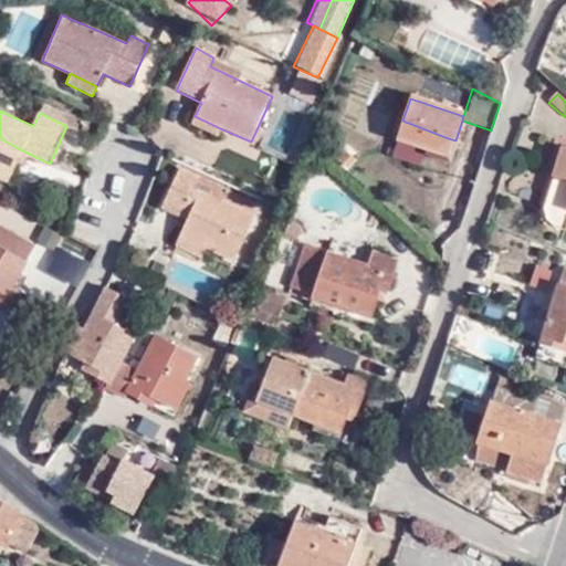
[(222,129),(195,116),(190,126),(218,138),(222,129)]
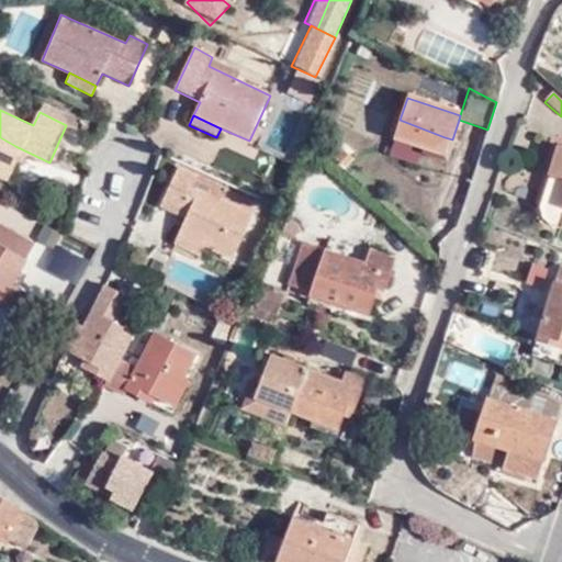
[(439,153),(445,137),(400,120),(394,137),(439,153)]
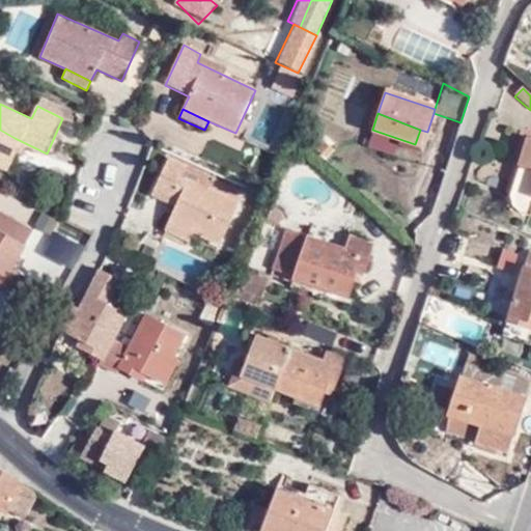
[(0,130),(0,166),(7,170),(20,145),(45,158),(47,154),(15,138),(0,130)]
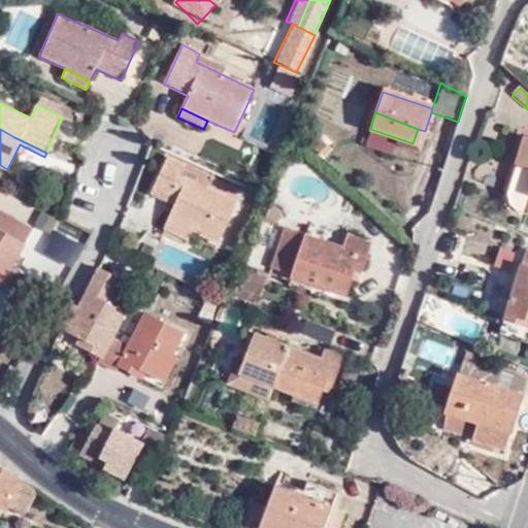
[(527,196),(527,137),(521,135),(501,194),(507,207),(514,211),(520,213),(527,196)]
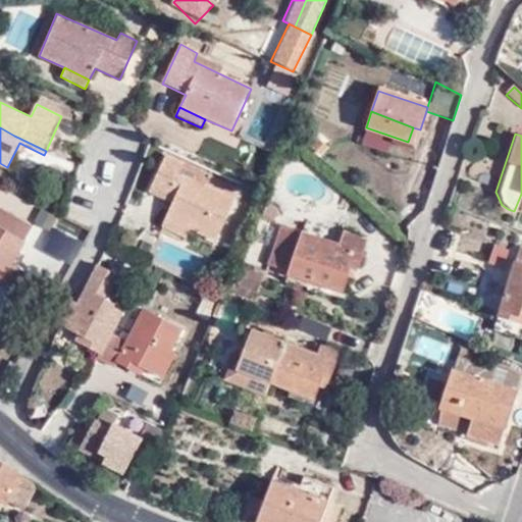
[(169,212),(218,238),(237,199),(179,172),(184,163),(166,155),(152,186),(176,196),(172,205),(169,212)]
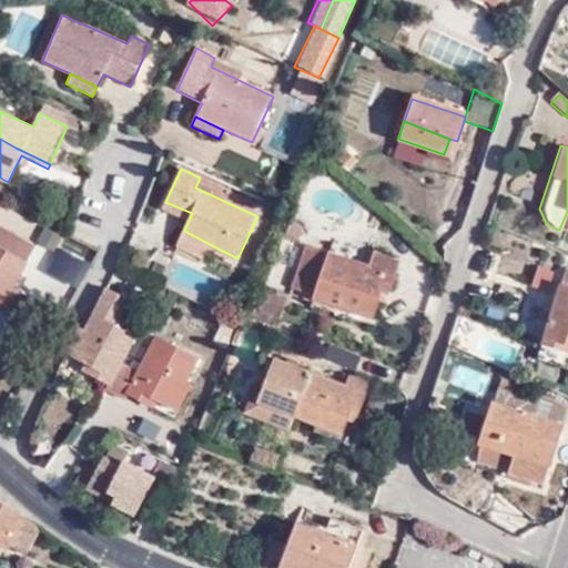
[(192,213),(165,202),(162,211),(188,223),(192,213)]
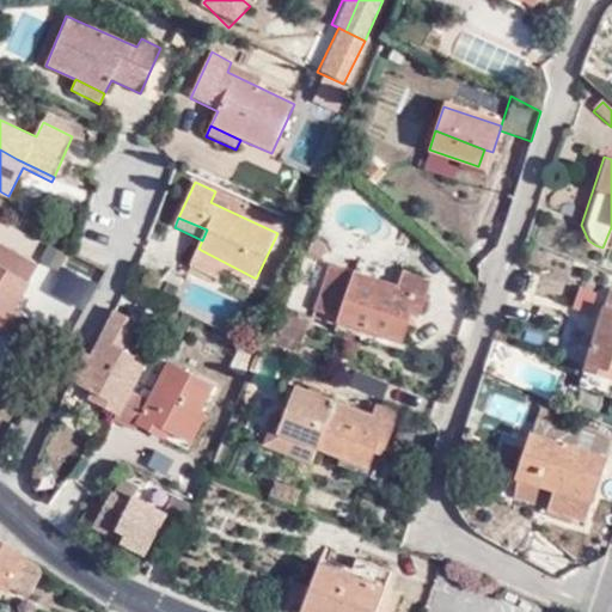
[(313,239),(307,257),(318,258),(329,252),(323,243),(313,239)]
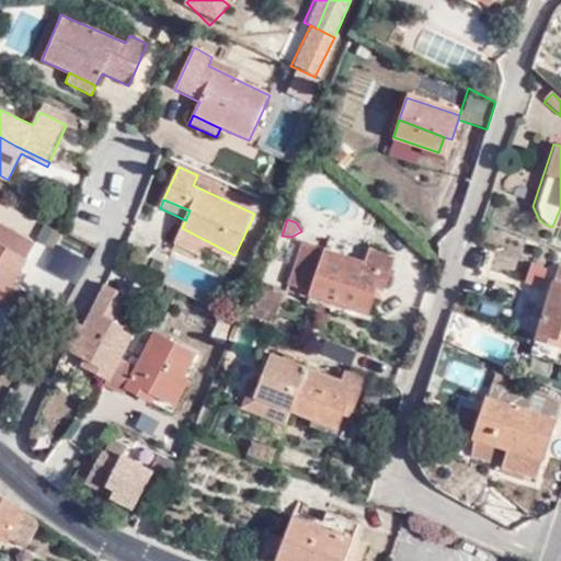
[(25,259),(33,244),(0,226),(0,308),(12,317),(25,294),(13,286),(27,260),(25,259)]
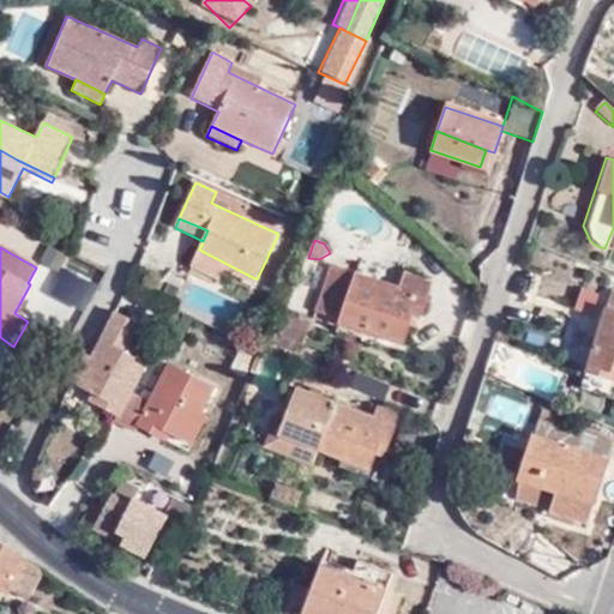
[(254,286),(257,280),(199,250),(194,258),(224,272),(254,286)]
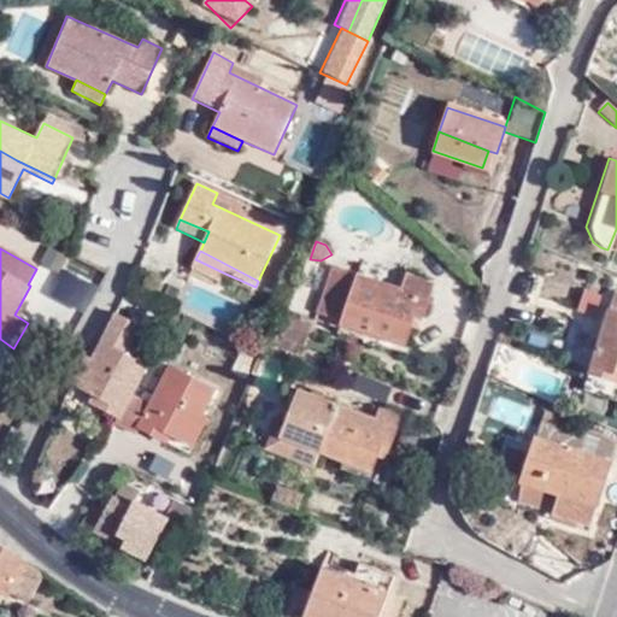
[(221,283),(225,274),(195,259),(191,270),(221,283)]
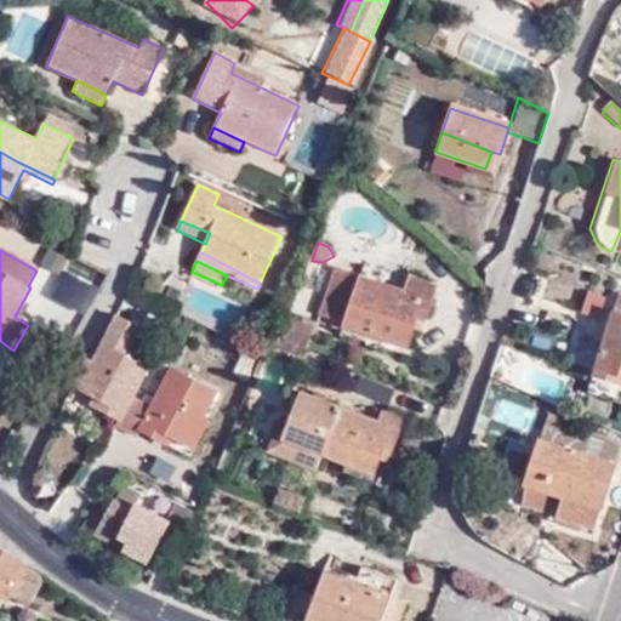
[(404,349),(410,329),(412,320),(421,323),(432,290),(406,280),(400,295),(330,269),(313,317),(404,349)]
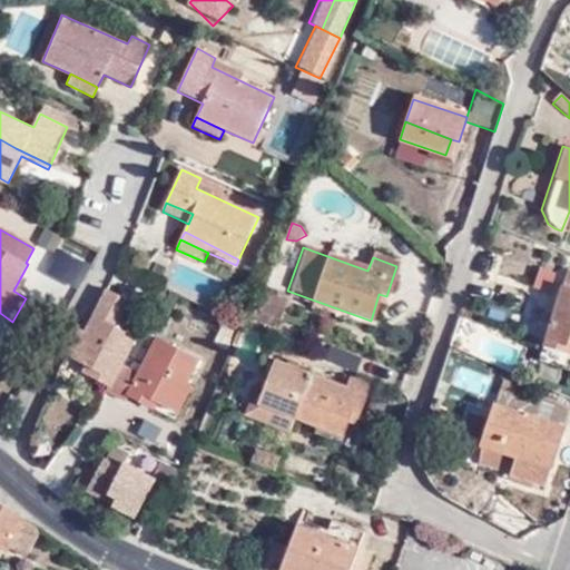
[(569,269),(566,269),(541,345),(544,346),(569,354),(569,269)]
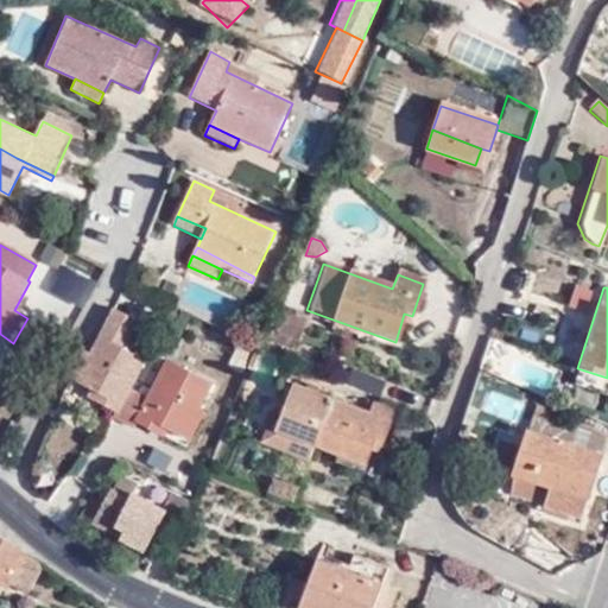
[(125,350),(141,323),(116,310),(88,363),(82,360),(70,381),(90,393),(89,399),(114,415),(112,420),(131,430),(135,425),(164,442),(168,436),(187,447),(201,419),(197,416),(213,388),(169,363),(149,398),(130,387),(144,362),(125,350)]
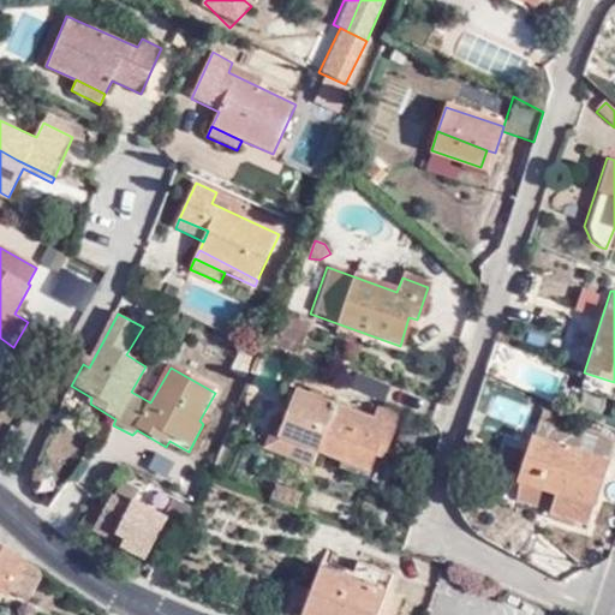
[(305,341),(306,336),(311,322),(285,314),(279,332),(305,341)]
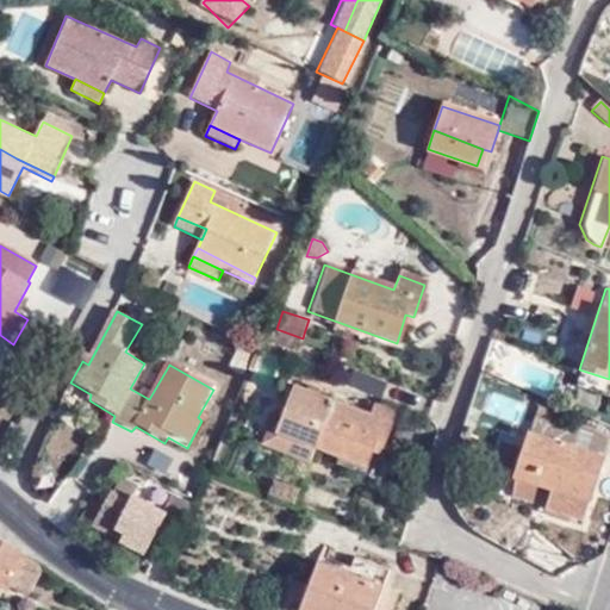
[(405,315),(403,323),(411,325),(414,317),(405,315)]
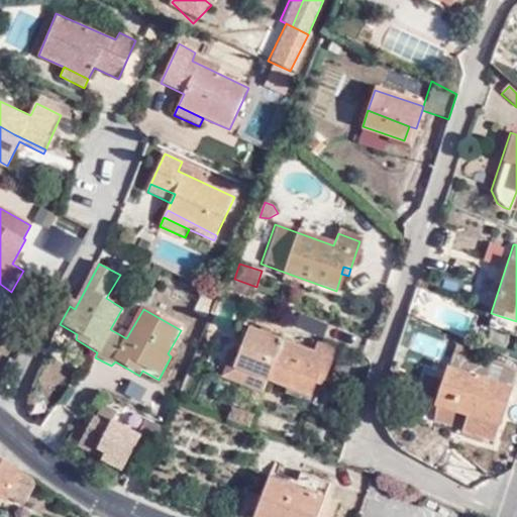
[(194,311),(206,317),(214,297),(204,291),(194,311)]
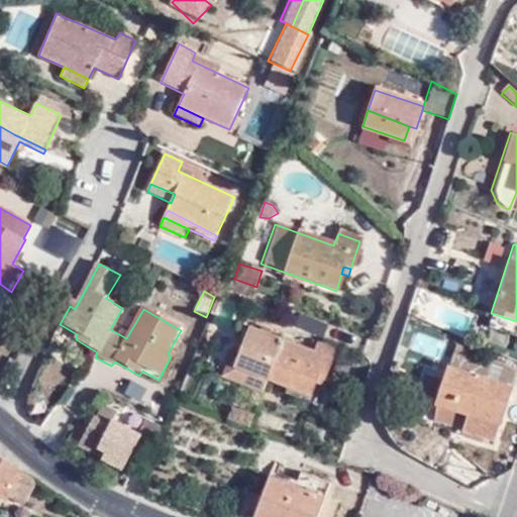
[(516,321),(494,314),(490,326),(516,335),(516,321)]
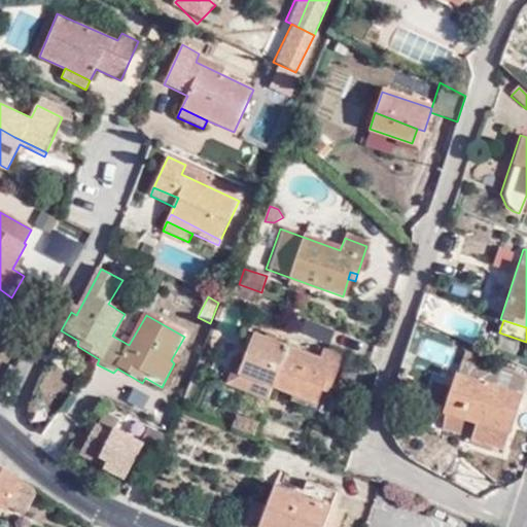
[(272,386),(280,390),(296,350),(253,332),(241,364),(238,373),(272,386)]
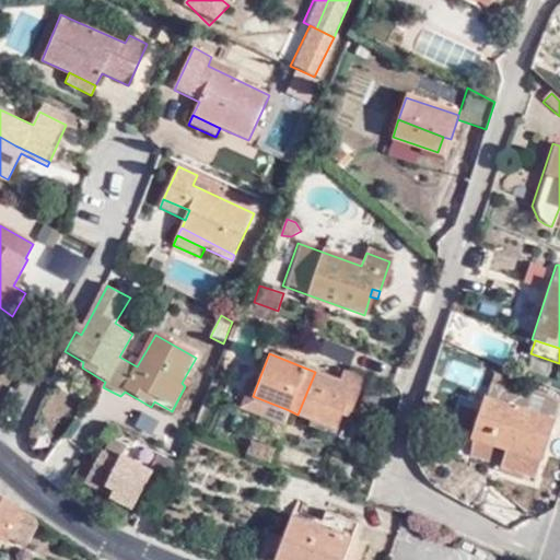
[(469,391),(476,373),(461,366),(454,385),(469,391)]
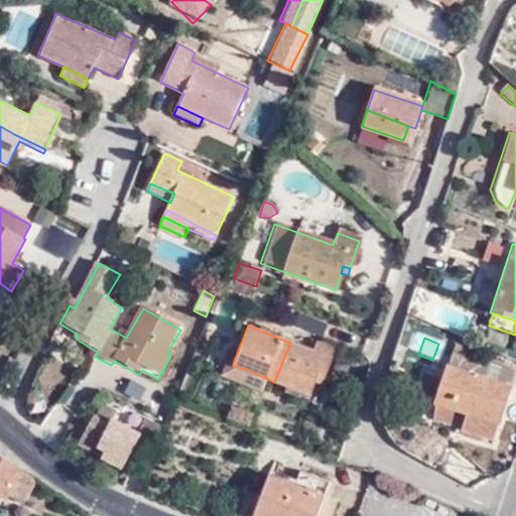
[(290,343),(274,382),(308,395),(315,381),(318,371),(325,374),(335,349),(316,341),(312,352),(290,343)]
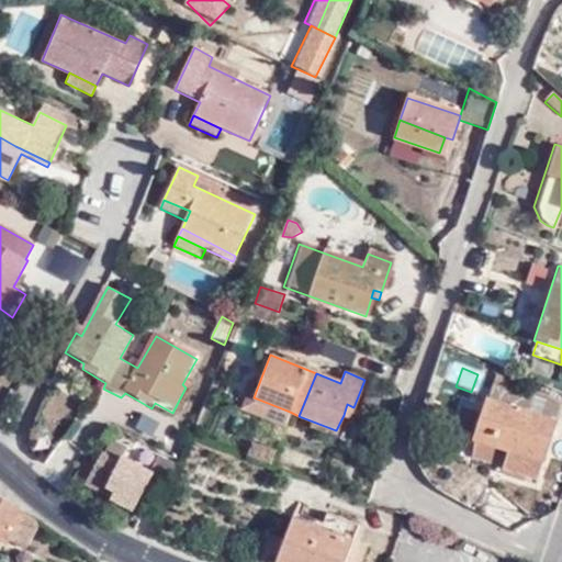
[(493,375),(485,400),(554,422),(560,403),(493,375)]
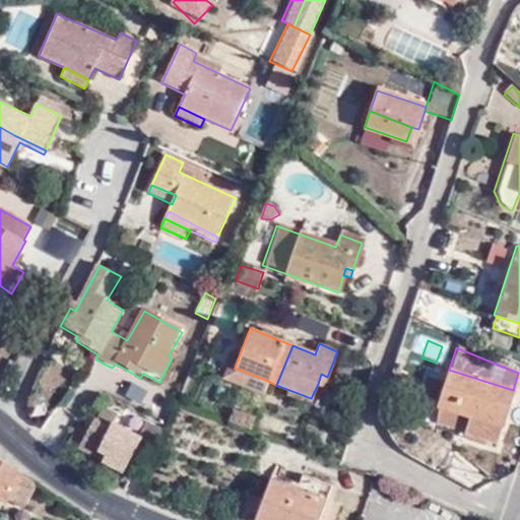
[(262,393),(268,381),(235,368),(238,360),(232,356),(223,378),(262,393)]
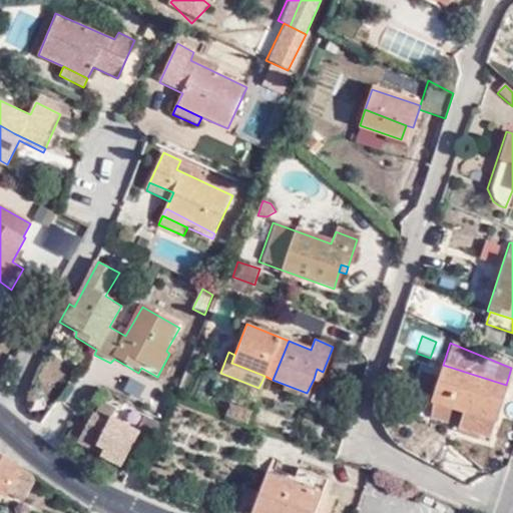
[(443,365),(431,401),(463,411),(458,428),(477,434),(476,440),(488,443),(506,385),(443,365)]
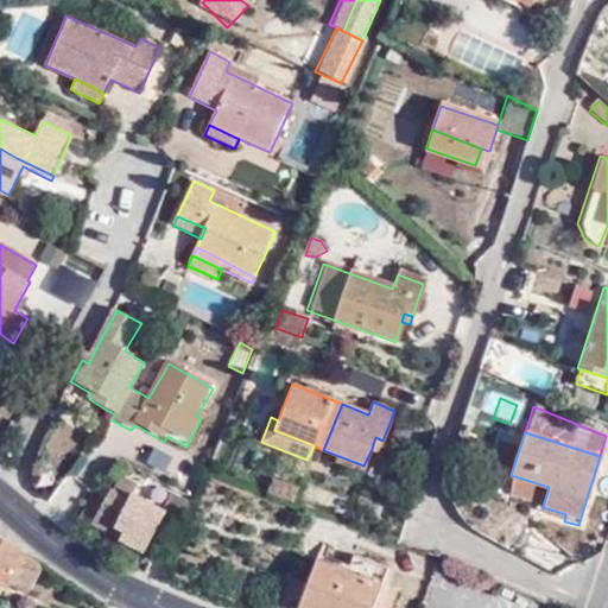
[(375,437),(372,449),(379,451),(382,441),(375,437)]
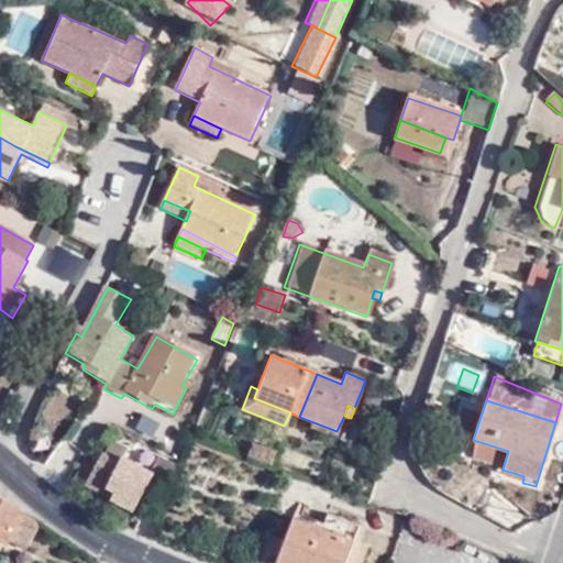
[(508,451),(473,440),(467,457),(503,470),(508,451)]
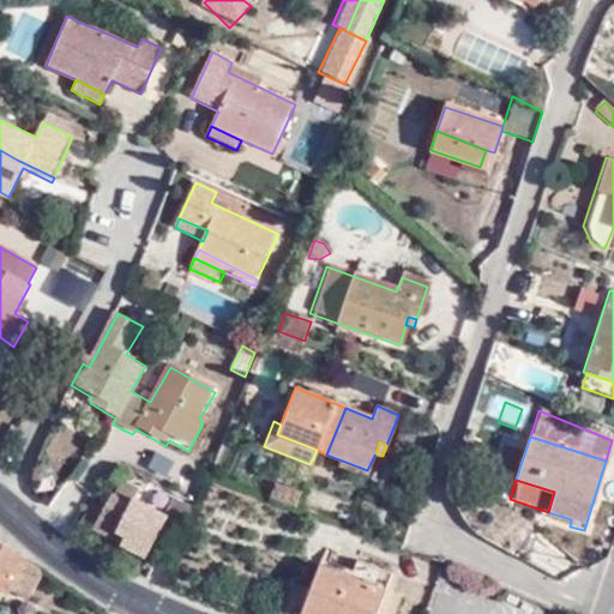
[(264,498),(289,507),(295,491),(270,482),(264,498)]
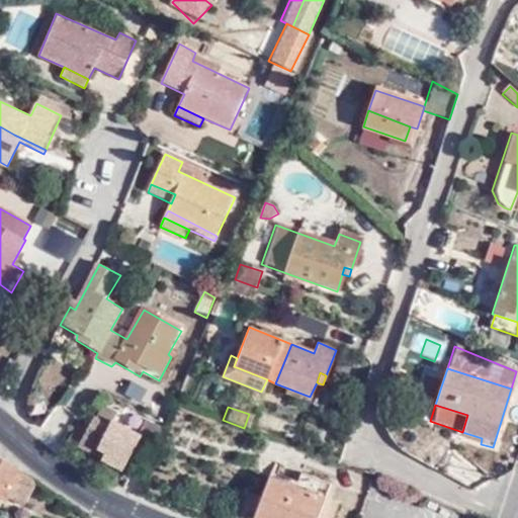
[(89,414),(75,439),(100,452),(96,457),(117,469),(136,437),(150,442),(158,427),(141,419),(135,431),(108,417),(105,422),(89,414)]
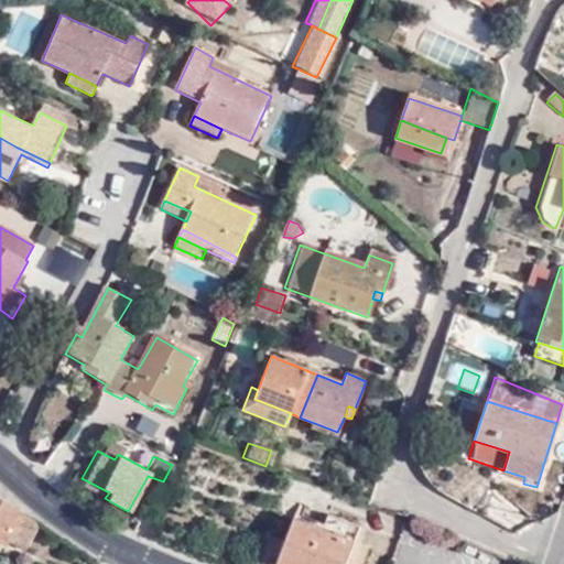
[(109,492),(82,478),(78,484),(105,498),(109,492)]
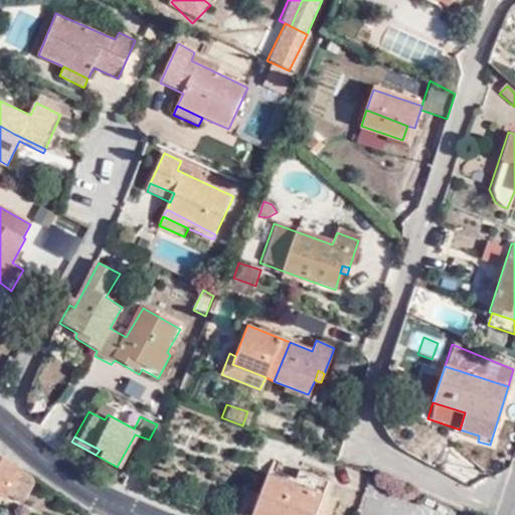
[(0,494),(21,506),(36,479),(28,472),(0,455),(0,494)]
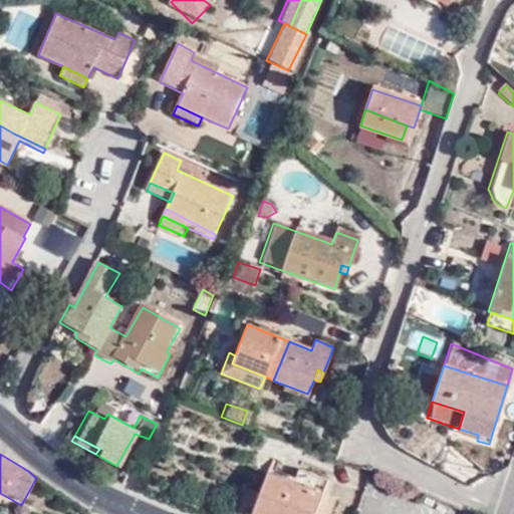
[(259,494),(251,512),(251,513),(252,513),(313,513),(321,495),(326,482),(296,471),(291,483),(267,474),(259,494)]
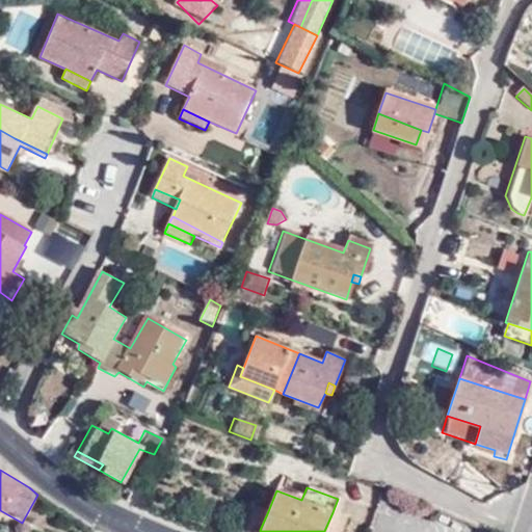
[(245,525),(260,530),(268,511),(253,506),(245,525)]
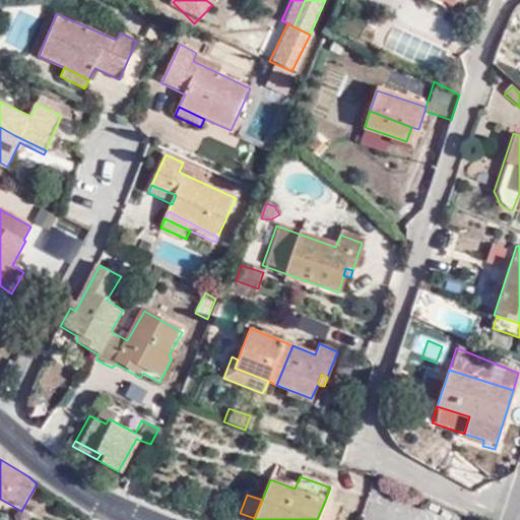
[(325,501),(317,519),(329,519),(335,505),(325,501)]
